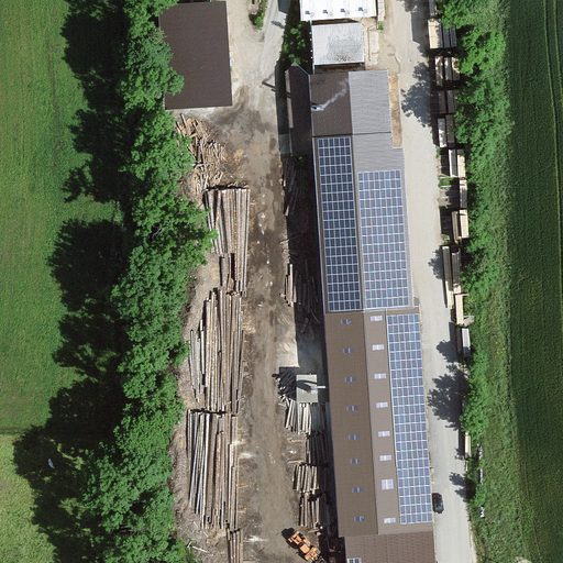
[(374,0),(299,0),(301,20),(376,15),(374,0)]
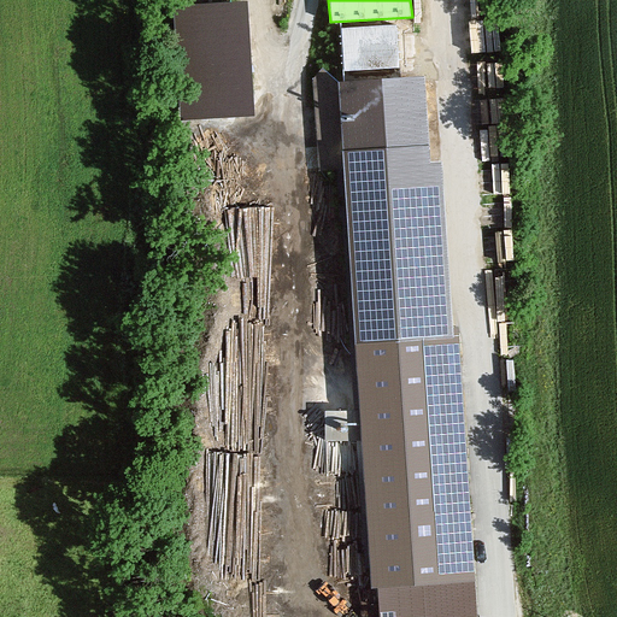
[(241,15),(181,18),(187,110),(247,106),(241,15)]
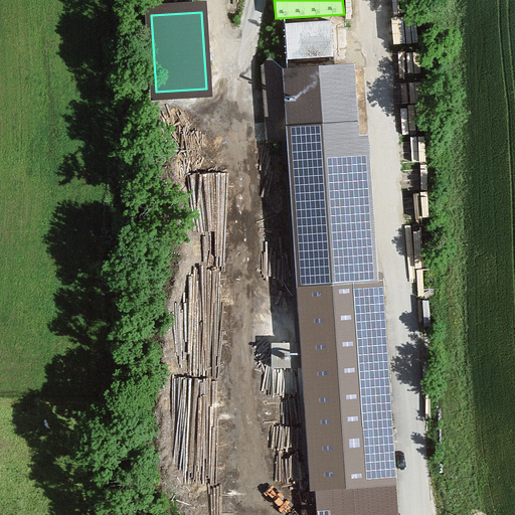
[(331,22),(285,25),(288,58),(333,55),(331,22)]
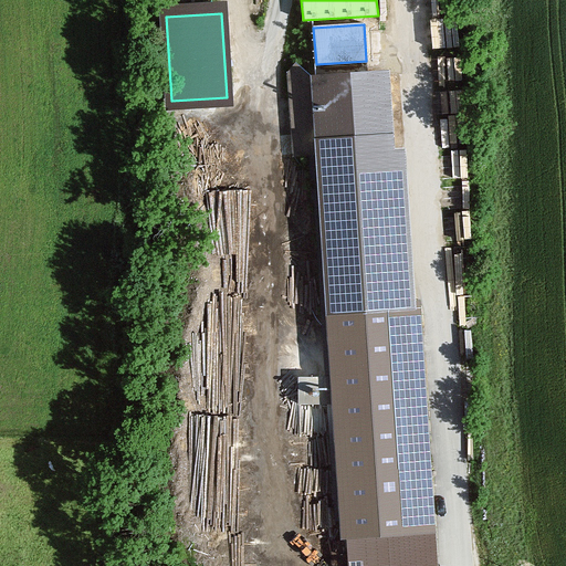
[(318,138),(388,134),(383,77),(317,82),(301,66),(294,75),(299,149),(308,149),(320,148),(318,138)]
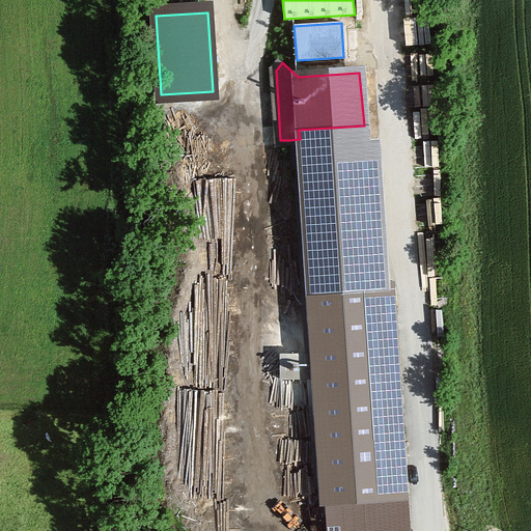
[(300,139),(289,140),(292,186),(298,186),(316,486),(327,485),(329,530),(410,530),(395,286),(373,288),(364,126),(299,130),(300,139)]
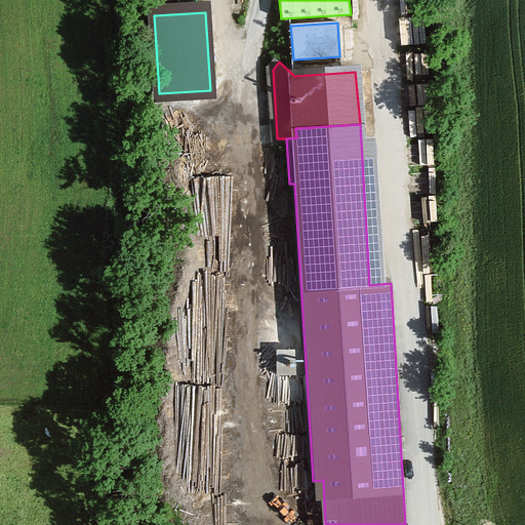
All buildings are outlined.
